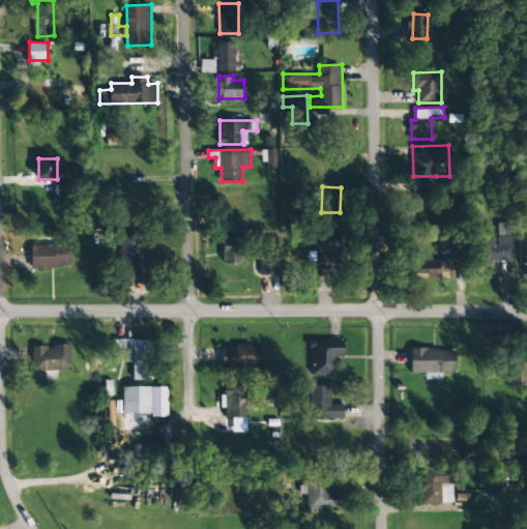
[(514,222),(498,223),(498,237),(475,237),(475,262),(514,261),(514,222)]
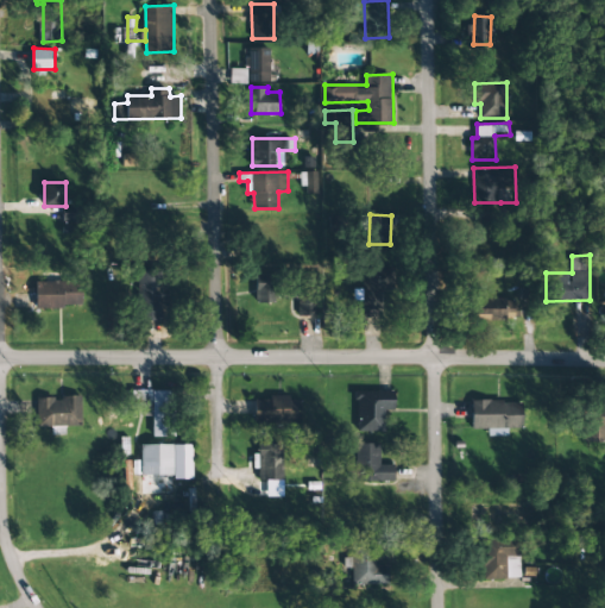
[(365,288),(355,289),(355,300),(364,300),(365,317),(382,317),(382,289),(397,289),(397,268),(364,269),(365,288)]
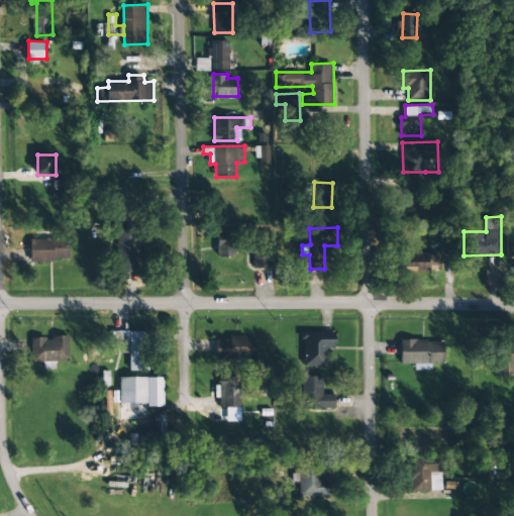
[(118,229),(119,272),(139,272),(139,260),(142,260),(142,229),(118,229)]
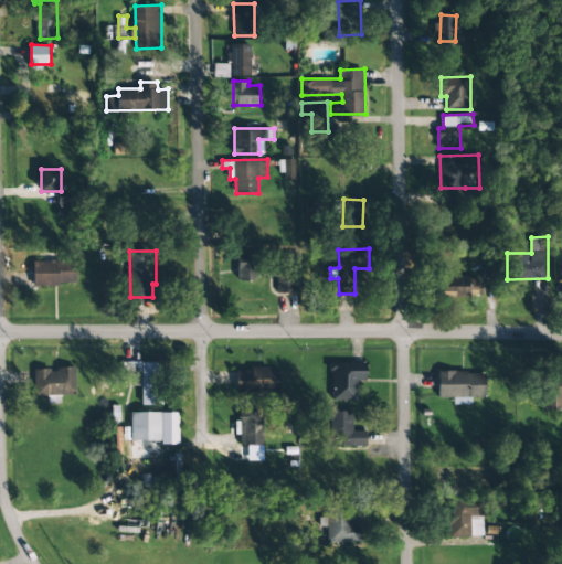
[(239,280),(257,280),(257,256),(240,255),(239,280)]
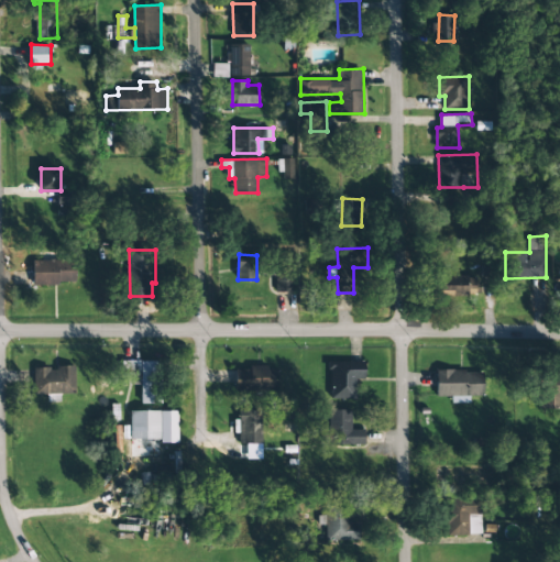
[(36,284),(77,284),(77,261),(36,260),(36,284)]
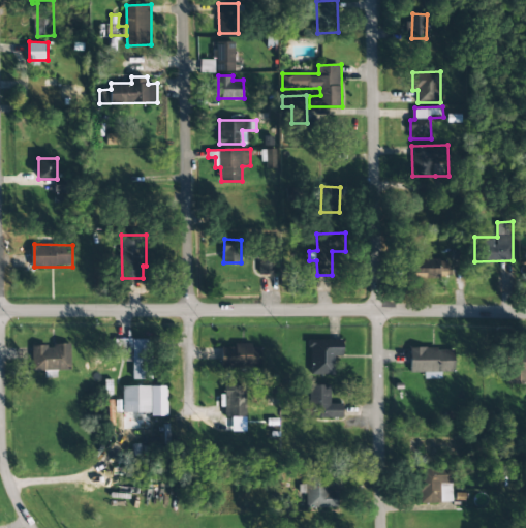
[(279,274),(278,251),(260,251),(260,274),(279,274)]
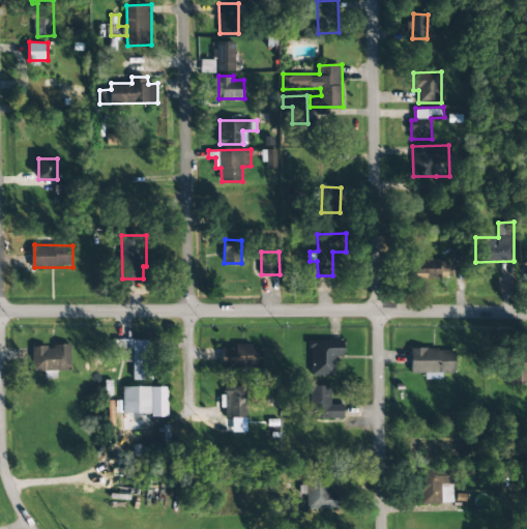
[(452,277),(452,259),(416,260),(416,276),(429,276),(429,277),(452,277)]
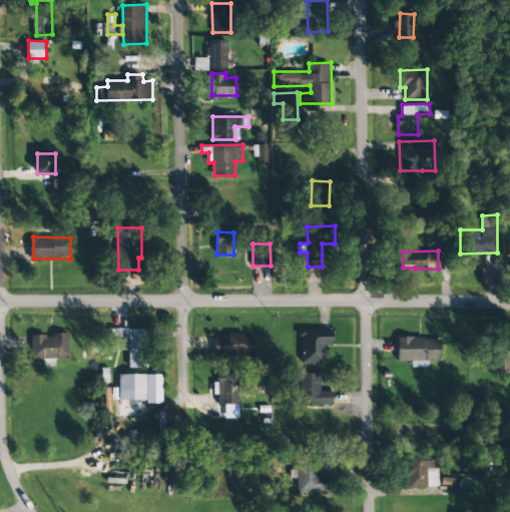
[(130,329),(115,328),(114,350),(130,350),(130,329)]
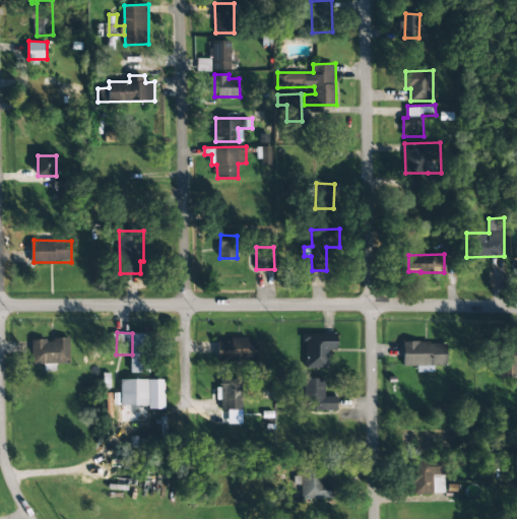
[(307,368),(331,368),(330,349),(338,349),(338,333),(307,333),(307,368)]
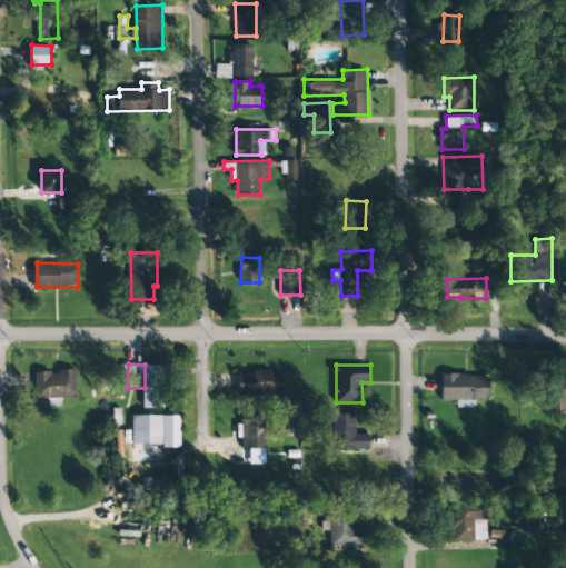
[(77,369),(60,369),(60,371),(36,371),(37,398),(50,398),(51,406),(63,405),(62,398),(77,398),(77,369)]
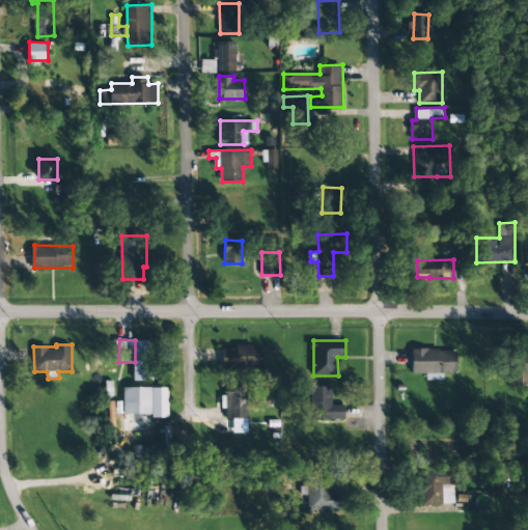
[(224,346),(224,368),(265,368),(265,345),(224,346)]
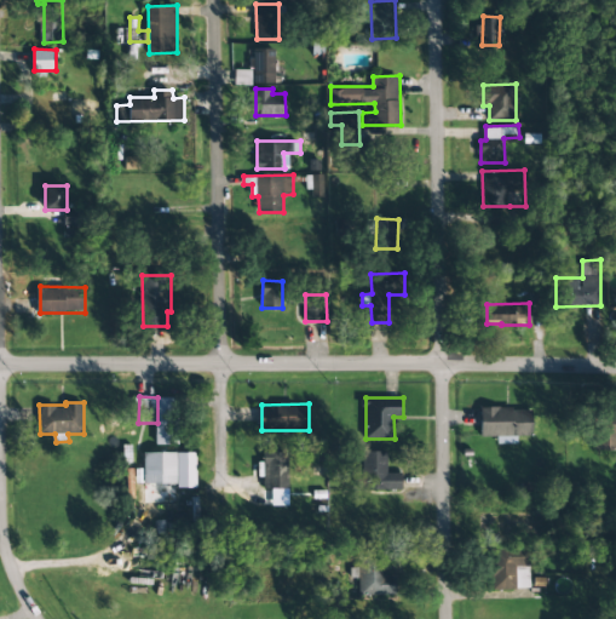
[(519,443),(519,435),(534,435),(534,408),(482,407),(482,436),(499,436),(499,443),(519,443)]
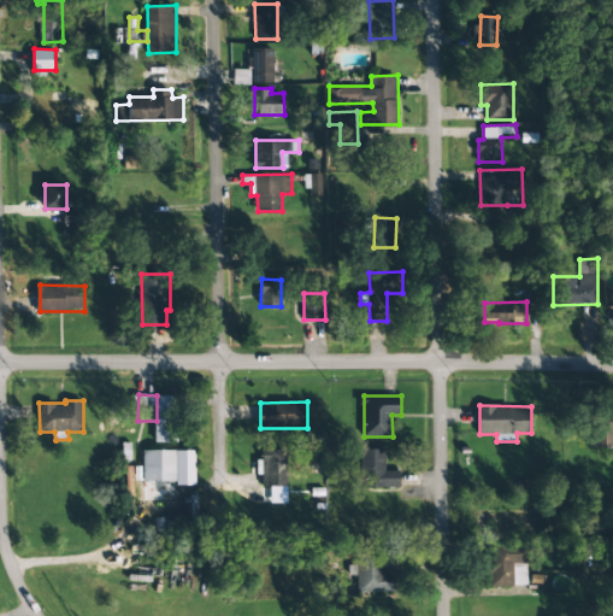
[(606,422),(606,447),(612,446),(612,409),(600,410),(600,422),(606,422)]
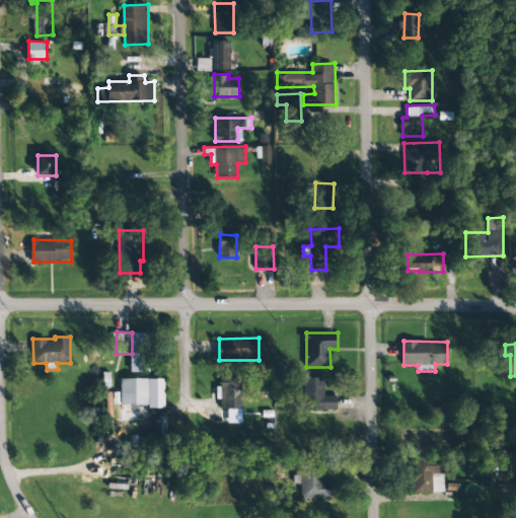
[(325,377),(305,377),(305,392),(298,392),(297,409),(338,410),(338,395),(325,395),(325,377)]
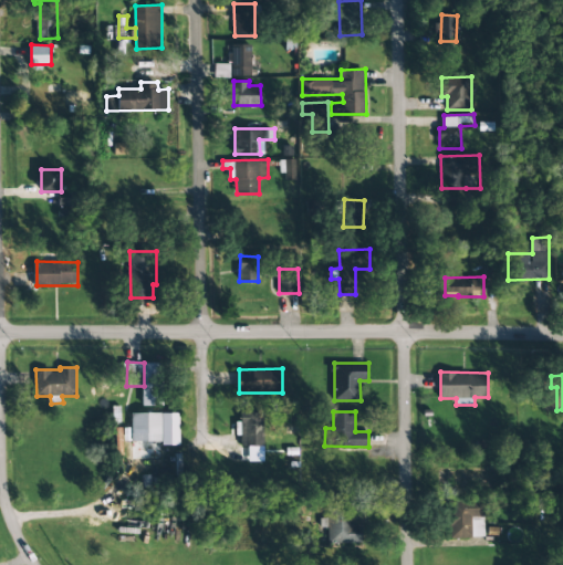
[(180,445),(180,412),(133,414),(133,441),(165,441),(165,445),(180,445)]
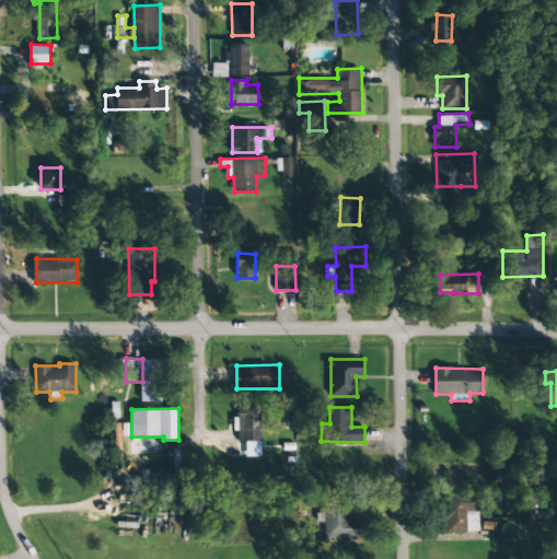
[(262,408),(240,408),(240,417),(234,417),(234,431),(240,431),(240,442),(248,442),(248,454),(256,454),(256,455),(263,455),(262,408)]
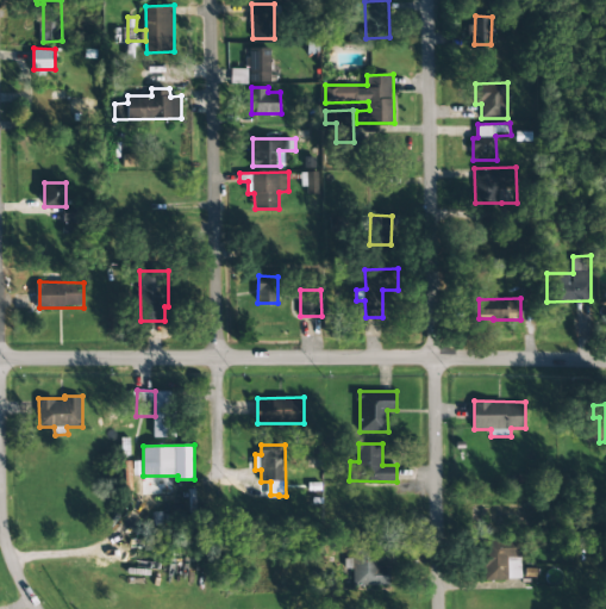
[(485,539),(486,579),(523,579),(523,538),(485,539)]
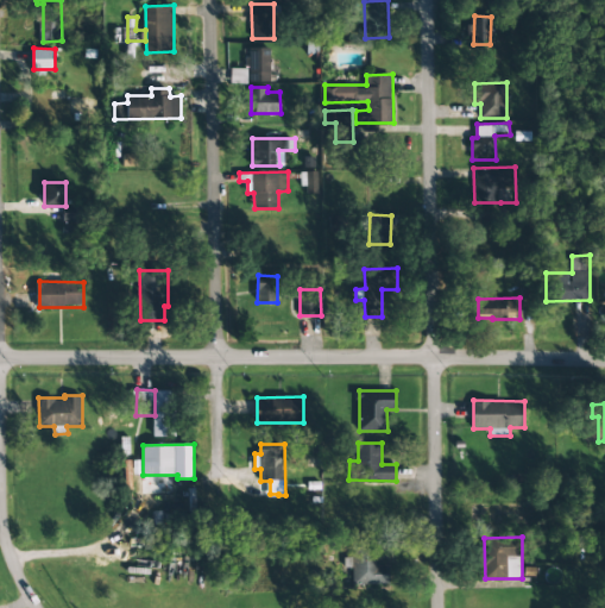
[(390,583),(390,565),(382,565),(382,541),(354,541),(354,557),(346,557),(346,566),(354,566),(354,584),(390,583)]
